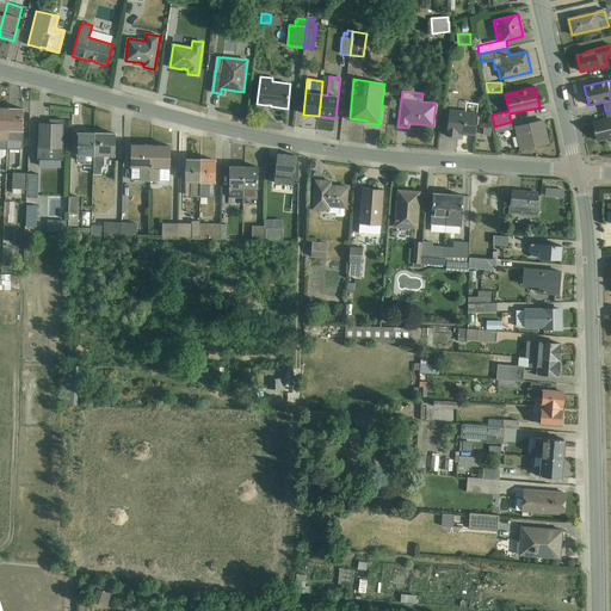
[(20,149),(22,148),(24,109),(10,109),(7,149),(20,149)]
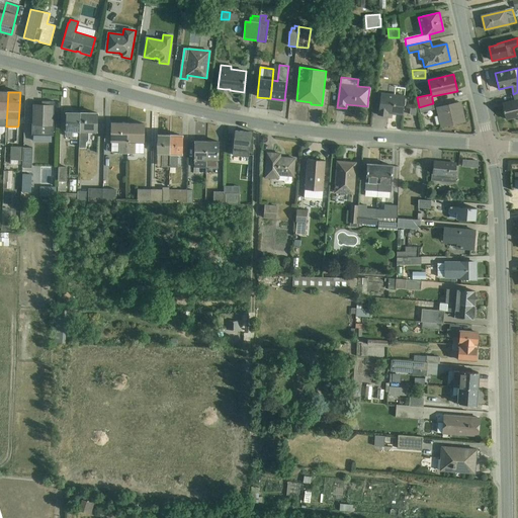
[(517,92),(513,94),(515,101),(502,104),(504,110),(504,112),(506,119),(517,116),(517,119),(517,92)]
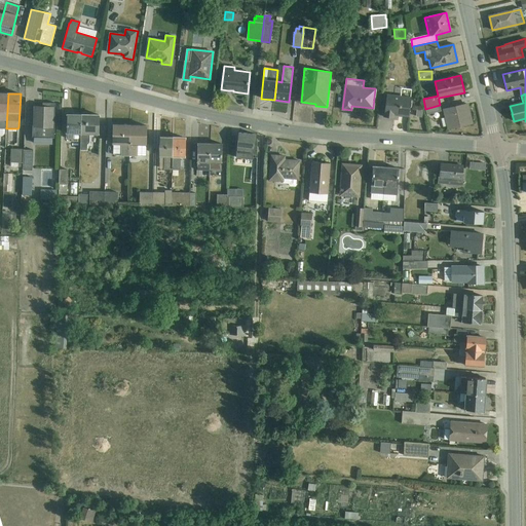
[(387,95),(384,117),(393,118),(393,115),(409,116),(411,98),(387,95)]
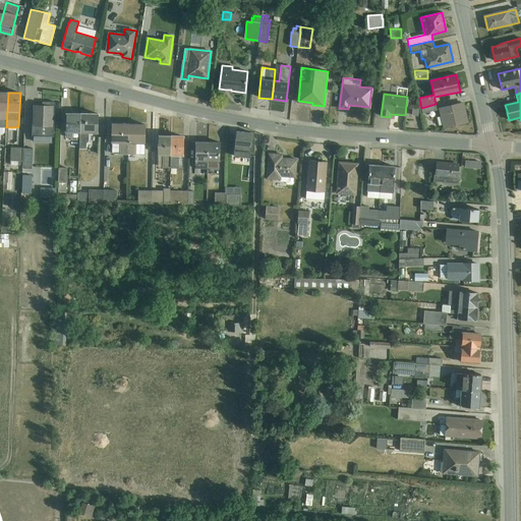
[(34,105),(33,124),(32,136),(34,136),(34,142),(52,142),(52,136),(54,136),(55,103),(43,102),(42,105),(34,105)]
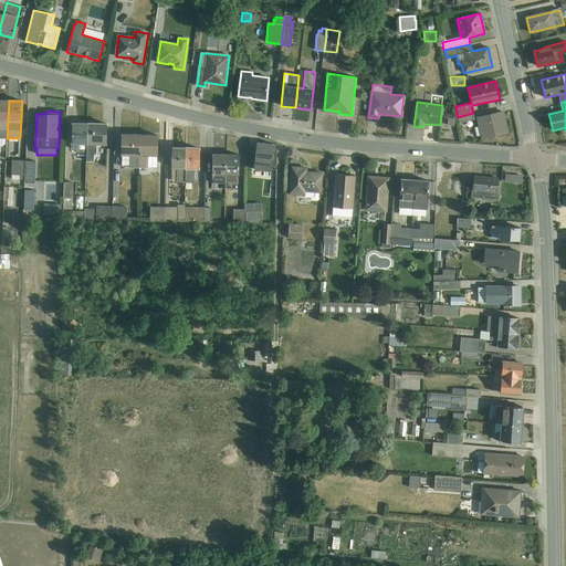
[(479,127),(475,128),(477,136),(482,135),(482,137),(484,136),(484,135),(495,132),(495,134),(507,130),(503,112),(477,118),(479,127)]
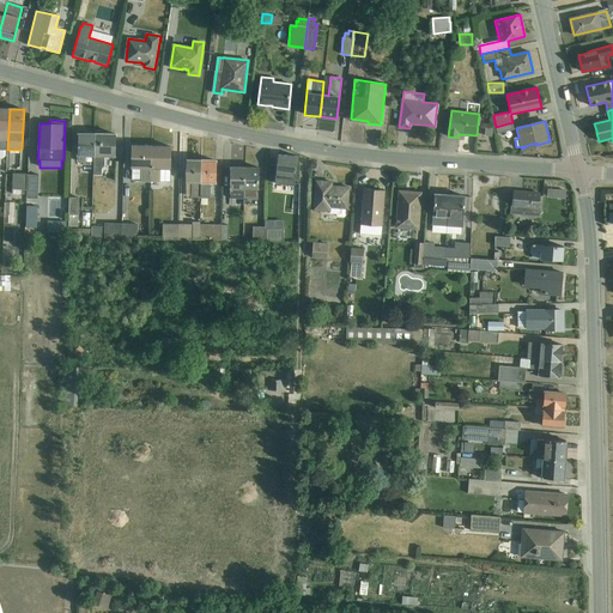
[(514,129),(513,122),(496,127),(497,134),(514,129)]
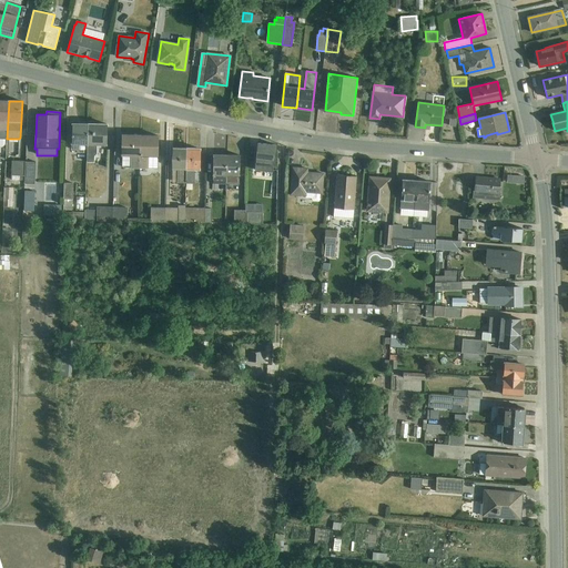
[(88,153),(89,124),(87,124),(73,123),(72,150),(78,150),(78,153),(88,153)]
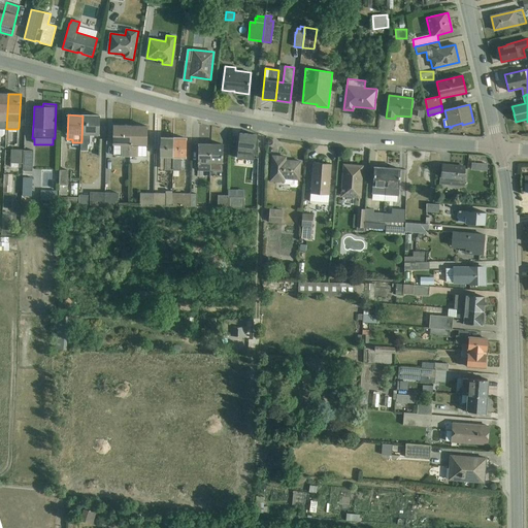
[(81,142),(81,151),(88,151),(88,144),(90,144),(91,135),(99,135),(100,116),(83,116),(81,142)]
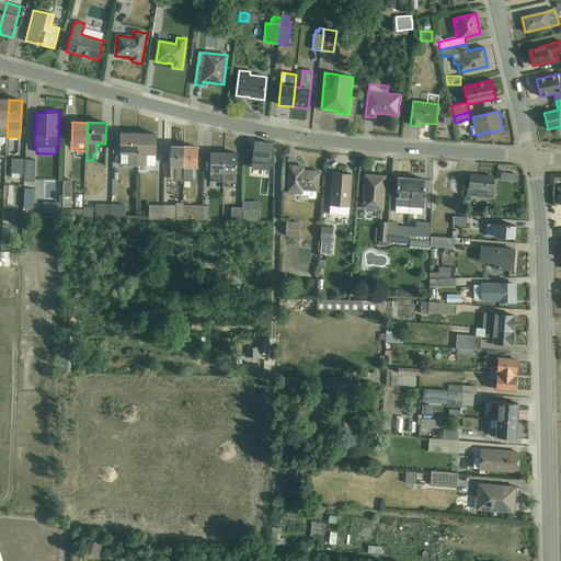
[(138,167),(139,134),(122,134),(121,163),(122,165),(129,165),(129,167),(138,167)]
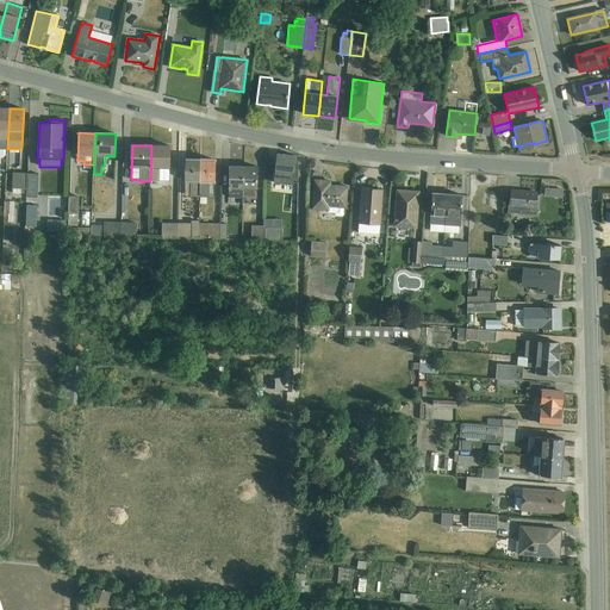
[(151,145),(150,181),(159,181),(159,180),(169,181),(170,145),(151,145)]
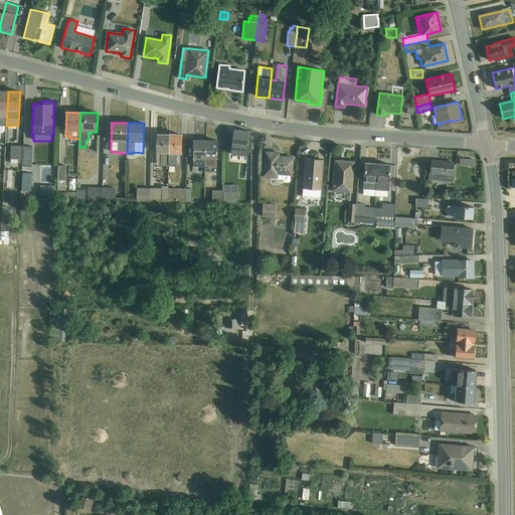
[(250,132),(234,130),(231,154),(247,156),(250,132)]
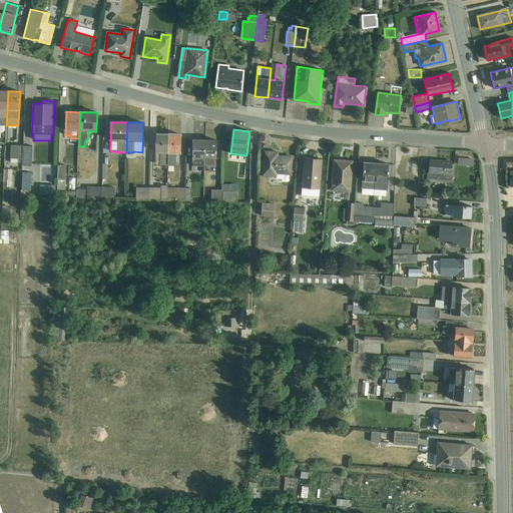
[(168,165),(168,134),(156,134),(156,164),(160,164),(160,165),(168,165)]
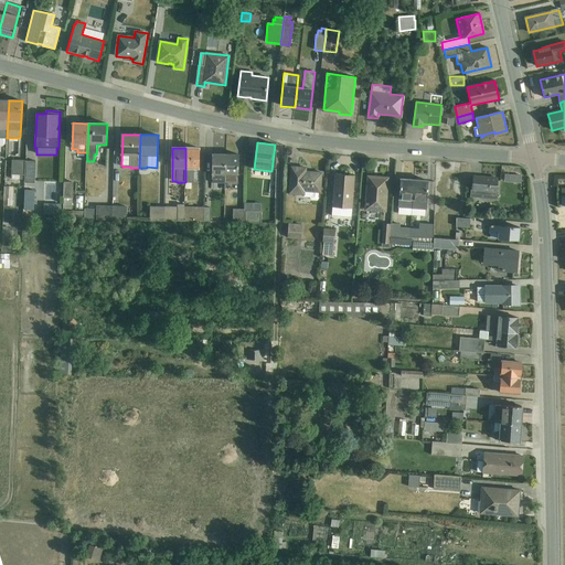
[(185,148),(185,182),(193,182),(194,169),(199,169),(199,148),(185,148)]
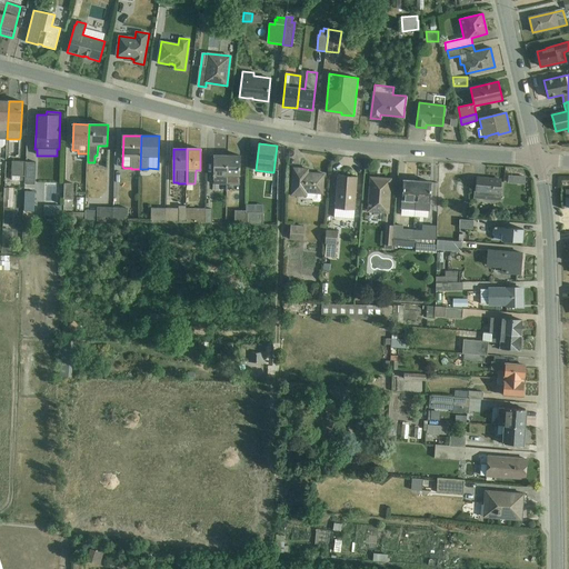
[(227,183),(227,156),(215,156),(213,185),(227,185),(227,183)]
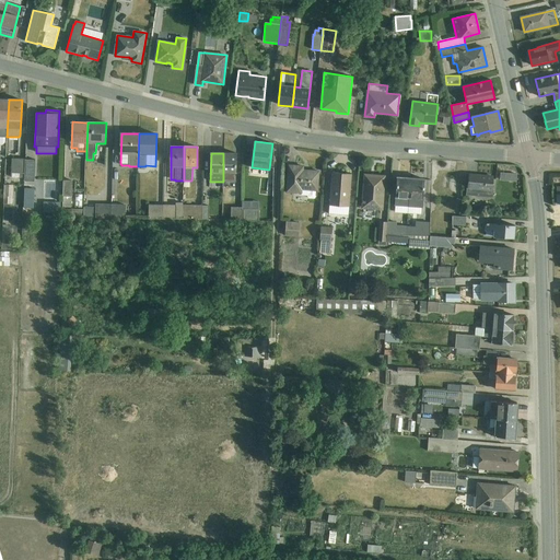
[(223,153),(223,181),(236,182),(237,153),(223,153)]
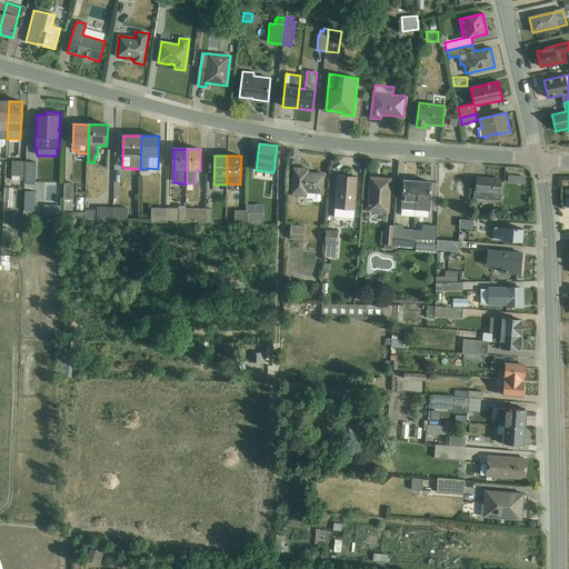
[(25,180),(26,162),(12,161),(11,180),(25,180)]
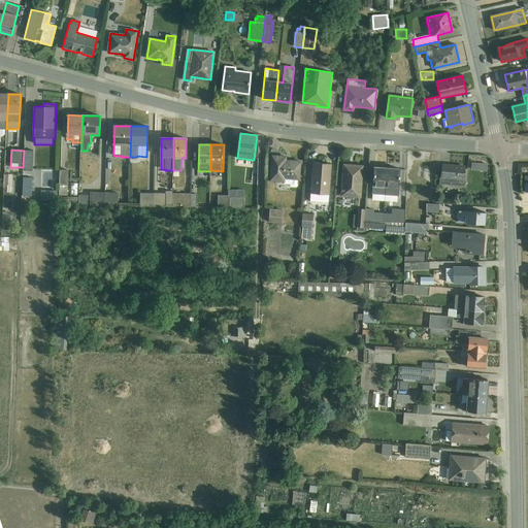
[(23,167),(23,171),(32,171),(33,151),(24,151),(23,167)]
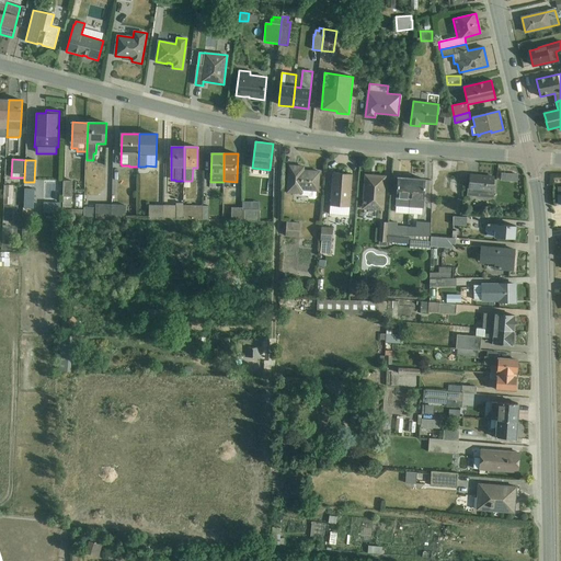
[(289,165),(287,192),(301,193),(301,195),(308,196),(309,198),(315,199),(317,197),(317,192),(318,192),(319,172),(304,171),(304,167),(289,165)]
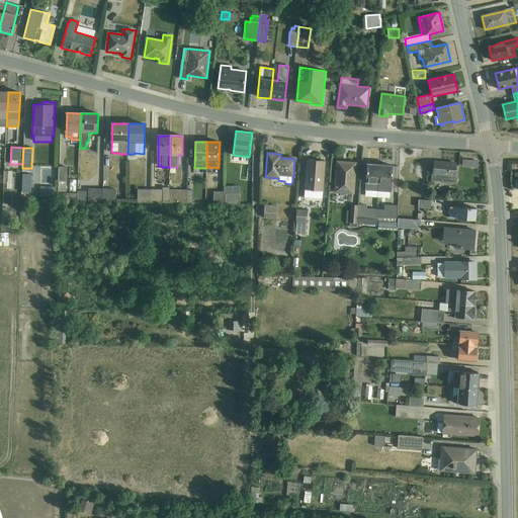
[(307,160),(305,189),(323,191),(325,161),(307,160)]
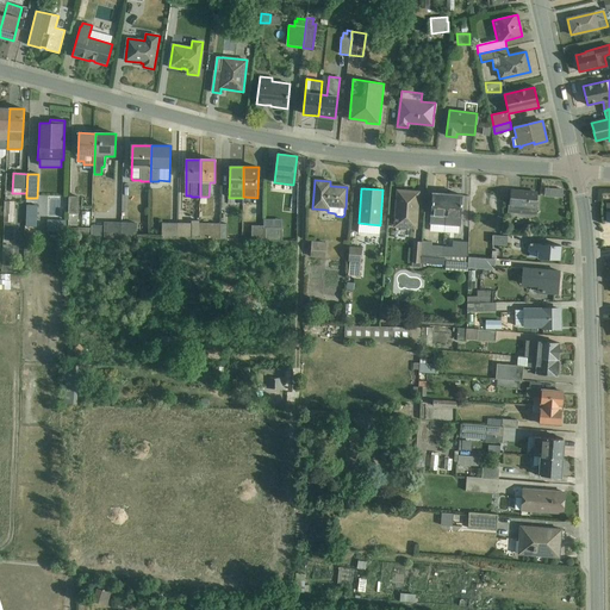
[(398,191),(394,228),(416,229),(418,192),(398,191)]
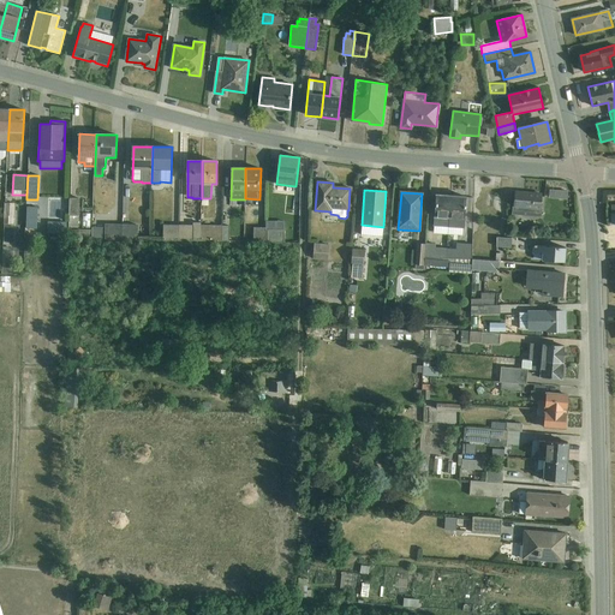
[(542,195),(515,192),(514,206),(513,215),(541,218),(542,208),(541,208),(542,195)]
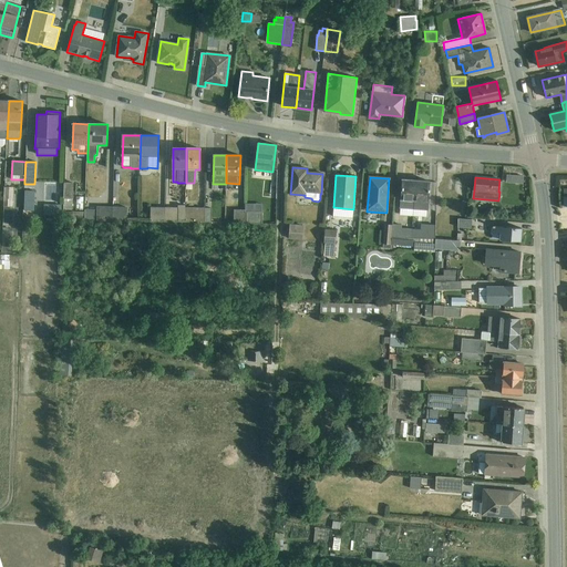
[(413,216),(415,181),(402,179),(400,215),(413,216)]
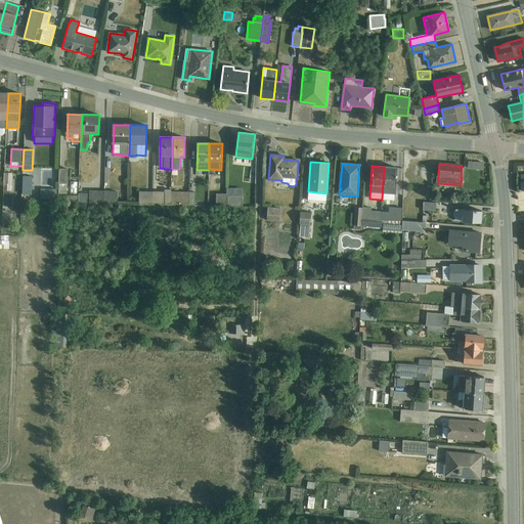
[(384,167),(382,200),(394,201),(394,194),(395,194),(397,168),(384,167)]
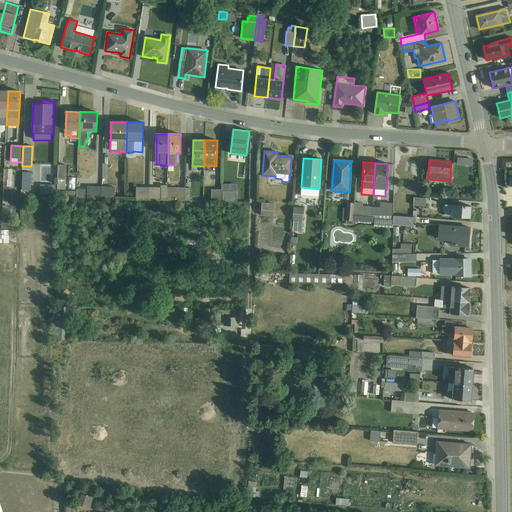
[(58,165),(57,189),(65,189),(66,165),(58,165)]
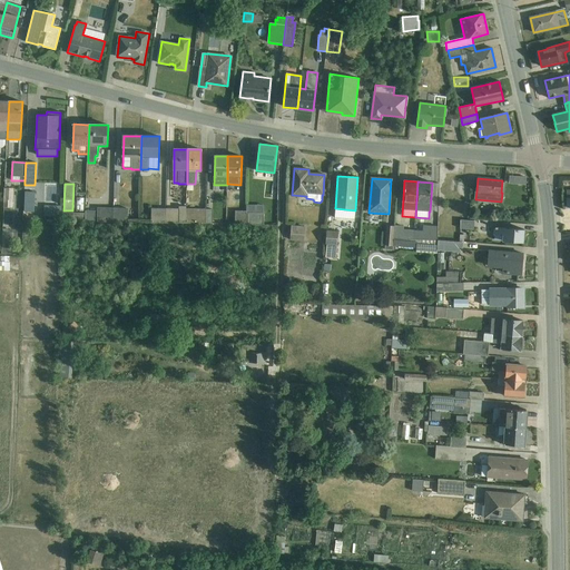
[(13,188),(5,188),(3,207),(12,208),(13,188)]
